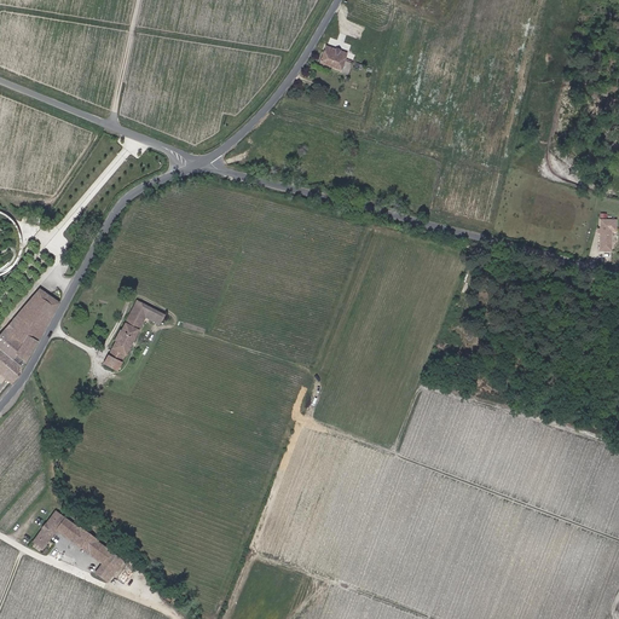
[(327,47),(320,63),(341,70),(347,53),(327,47)]
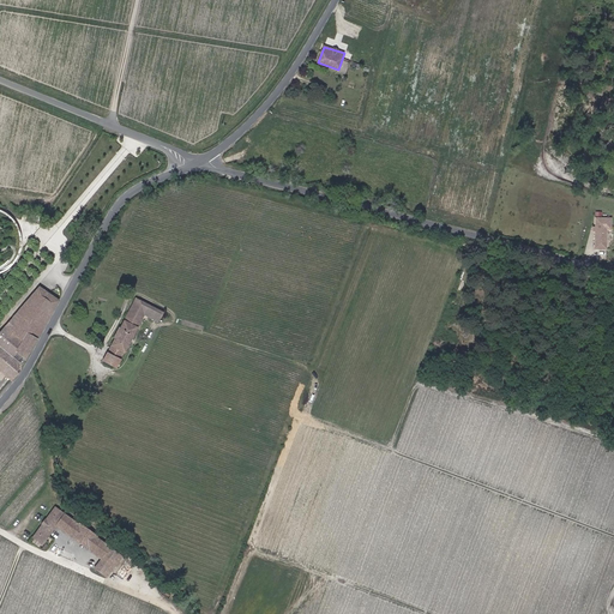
[(0,275),(8,266),(13,262),(17,256),(19,248),(20,242),(20,236),(19,230),(17,224),(12,217),(6,212),(0,209),(0,275)]
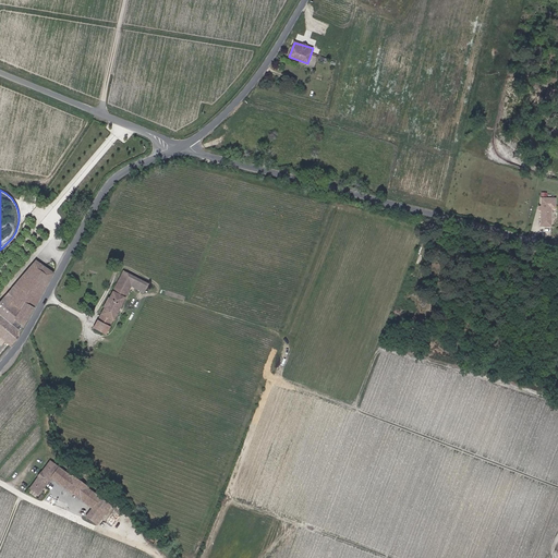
[(541,209),(541,226),(550,226),(550,208),(555,208),(555,197),(541,197),(541,206),(541,209)]
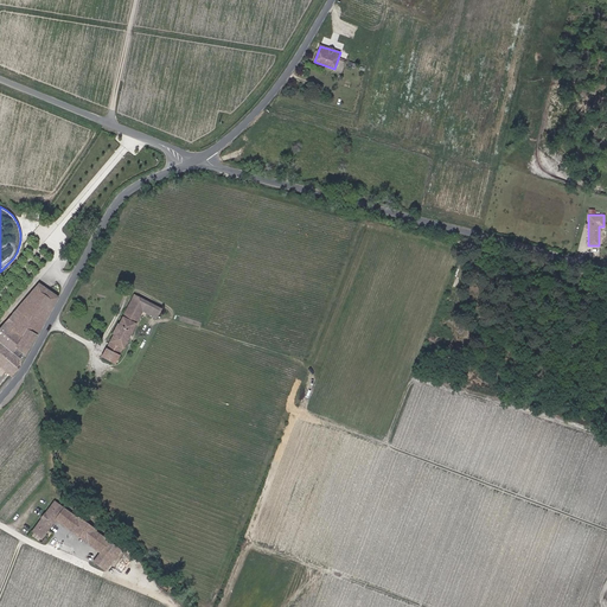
[(8,326),(5,323),(0,328),(0,365),(12,376),(20,366),(21,360),(11,353),(16,349),(24,356),(56,298),(38,285),(11,315),(14,319),(8,326)]
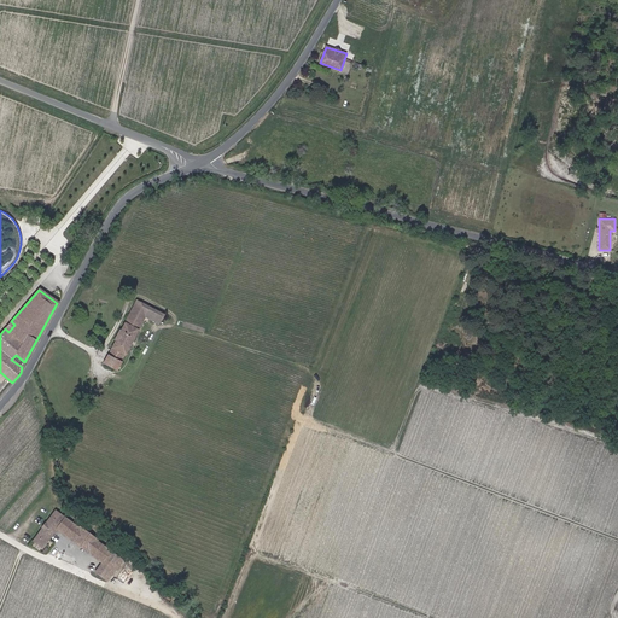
[(136,299),(128,318),(141,325),(145,318),(158,324),(163,313),(136,299)]
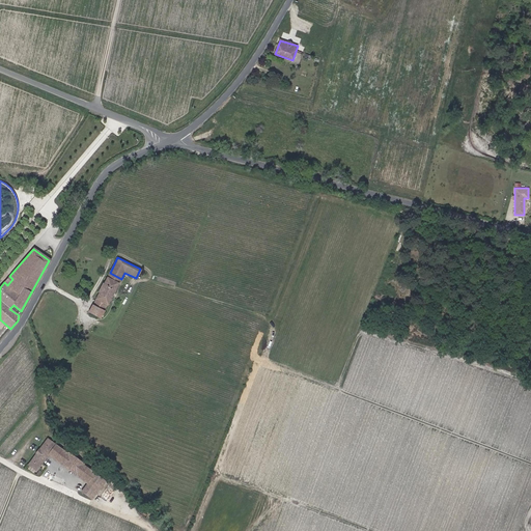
[(88,312),(101,318),(121,279),(110,273),(104,283),(103,283),(98,291),(99,292),(88,312)]
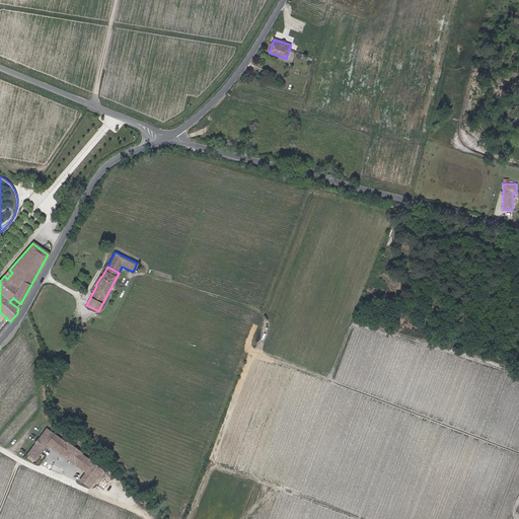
[(9,270),(4,276),(7,279),(12,273),(9,270)]
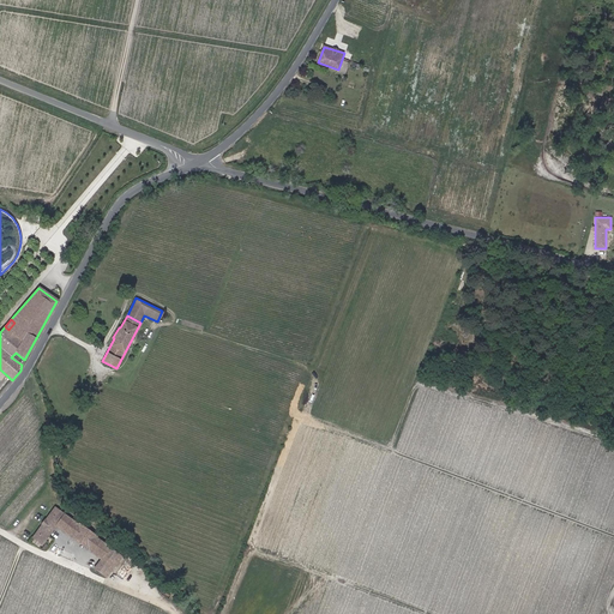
[(55,522),(56,523),(71,534),(70,535),(88,548),(89,547),(102,557),(96,567),(103,573),(118,552),(96,536),(97,535),(79,522),(78,523),(54,506),(34,536),(42,543),(49,533),(48,531),(52,527),(55,522)]
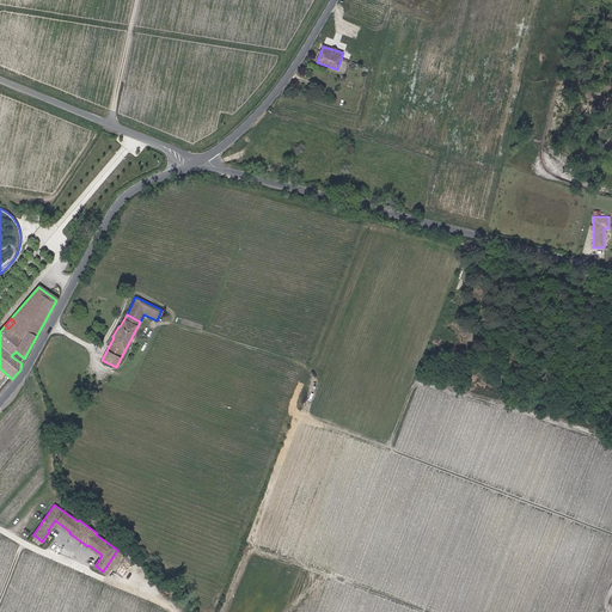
[(117,550),(103,571),(106,574),(122,554),(117,550)]
